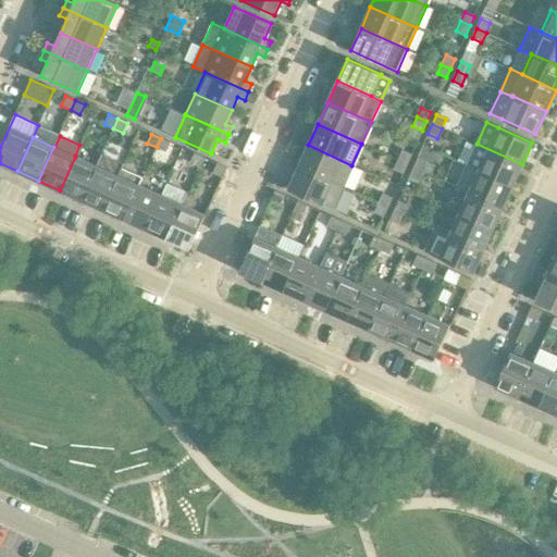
[(165,151),(170,143),(161,138),(157,147),(165,151)]
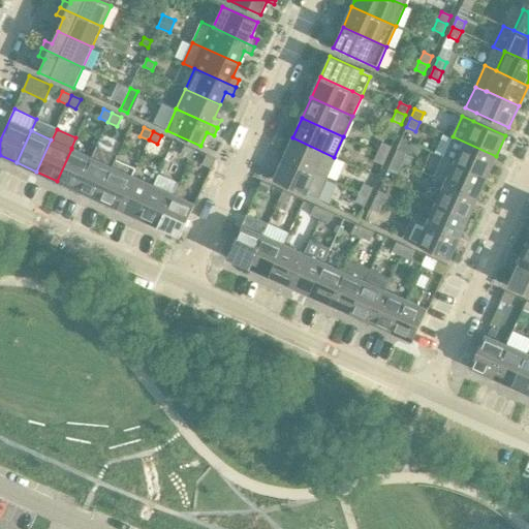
[(443,157),(487,177),(496,156),(453,136),(443,157)]
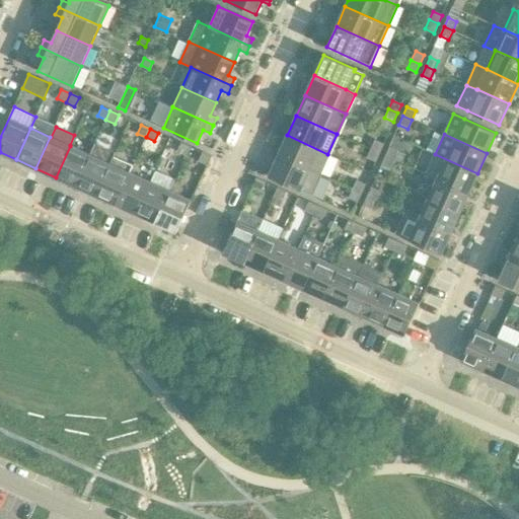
[(319,173),(327,154),(287,135),(278,155),(319,173)]
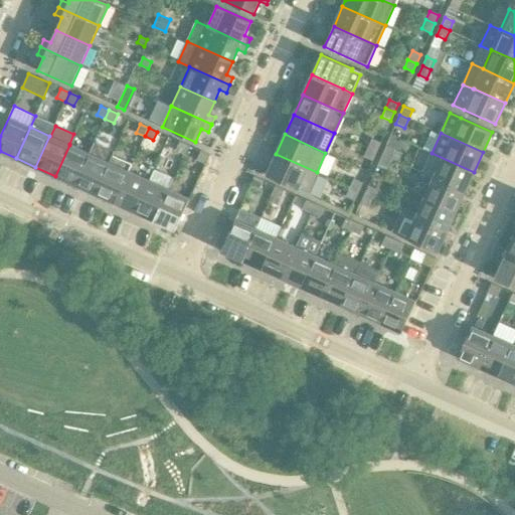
[(380,143),(372,139),(368,148),(376,152),(380,143)]
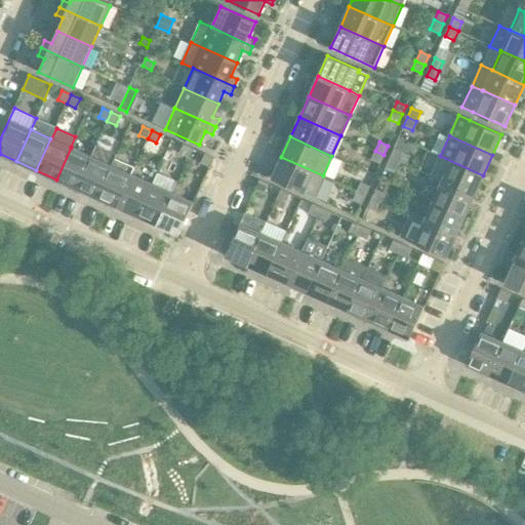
[(184,144),(178,154),(188,158),(192,148),(184,144)]
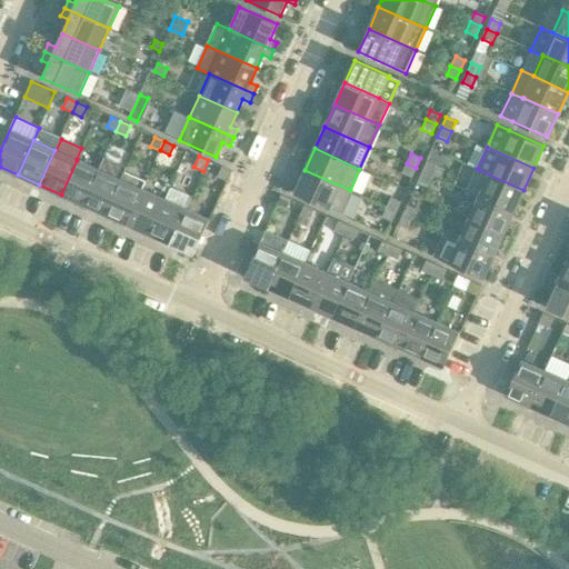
[(105,158),(100,170),(99,169),(83,205),(105,215),(123,172),(126,168),(105,158)]
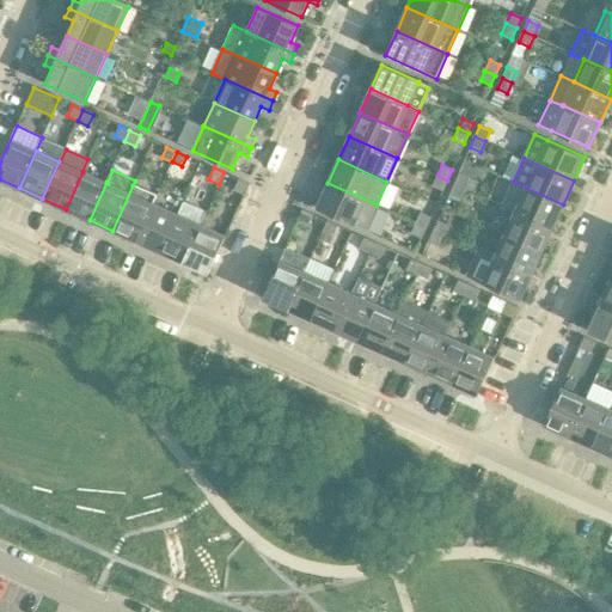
[(90,220),(106,182),(83,172),(66,209),(90,220)]
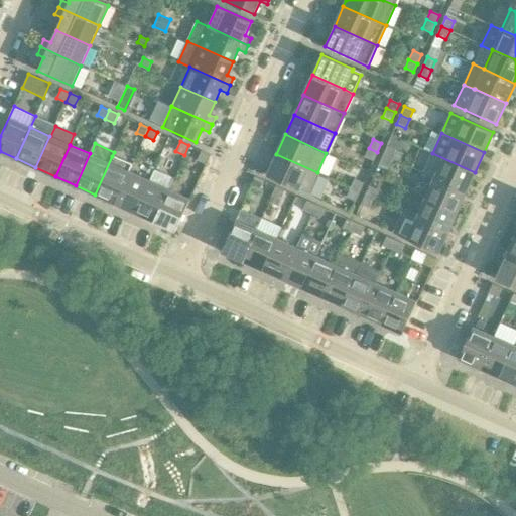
[(403,153),(386,146),(383,154),(391,158),(392,158),(399,161),(403,153)]
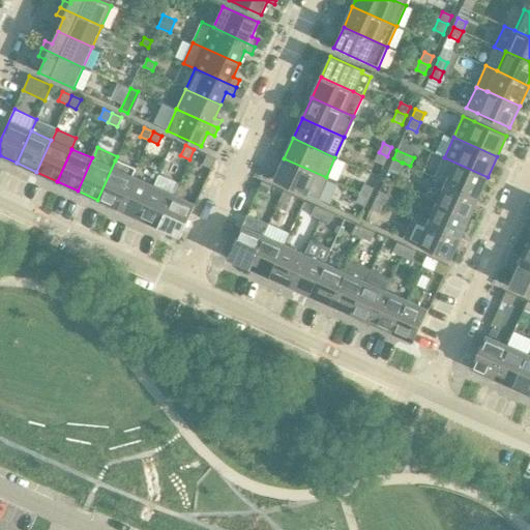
[(375,162),(383,165),(387,156),(379,152),(375,162)]
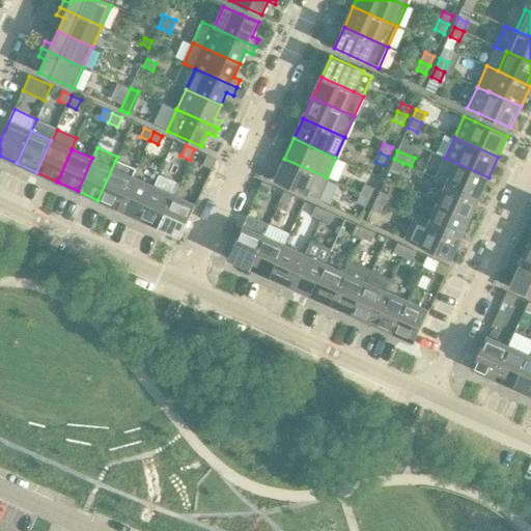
[(206,156),(202,165),(212,169),(216,160),(206,156)]
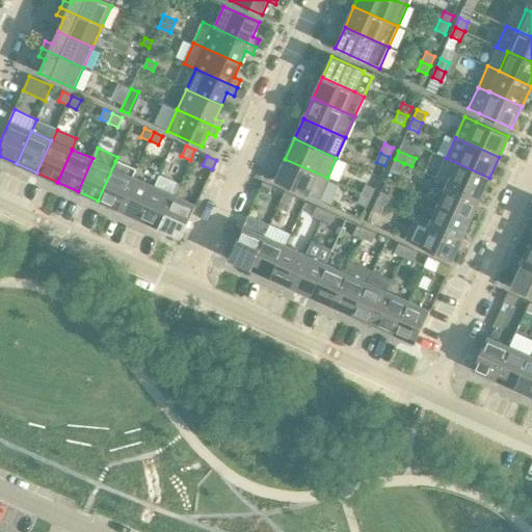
[(480,198),(489,178),(446,158),(436,178),(480,198)]
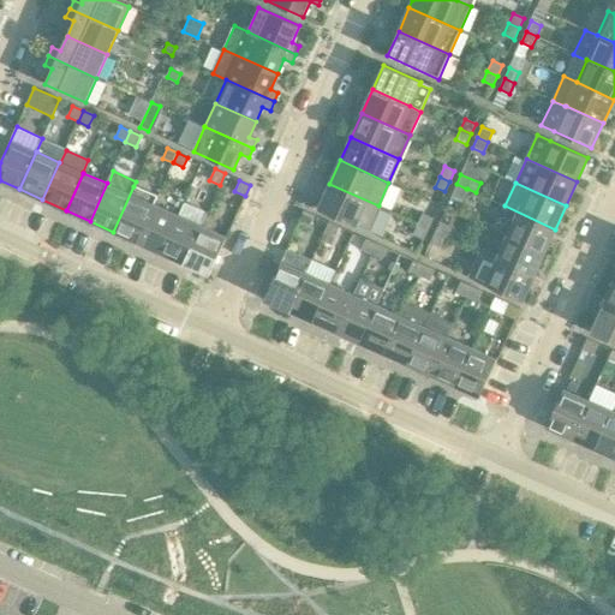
[(318,209),(356,226),(366,231),(378,206),(329,184),(318,209)]
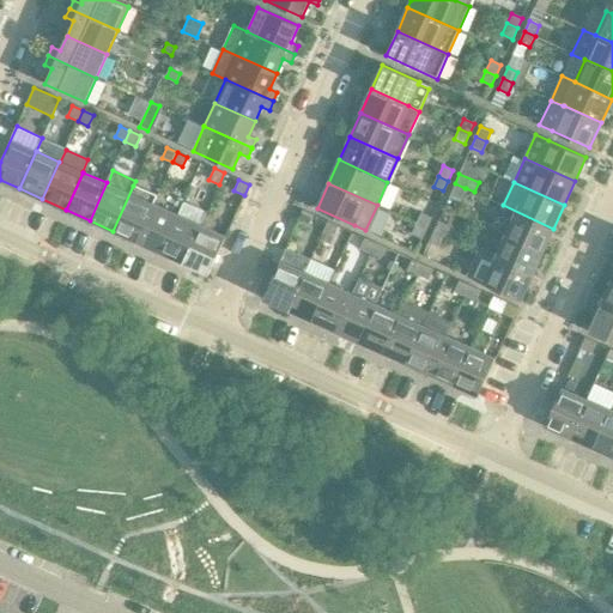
[(450,194),(460,199),(465,188),(455,183),(450,194)]
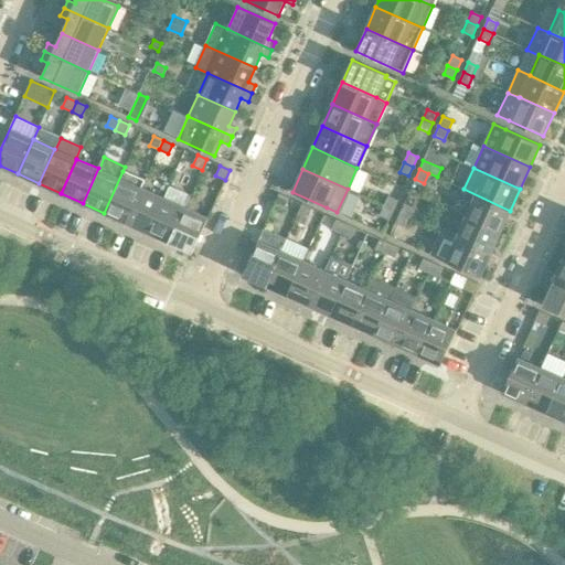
[(140,188),(144,180),(123,171),(104,213),(126,223),(141,188),(140,188)]
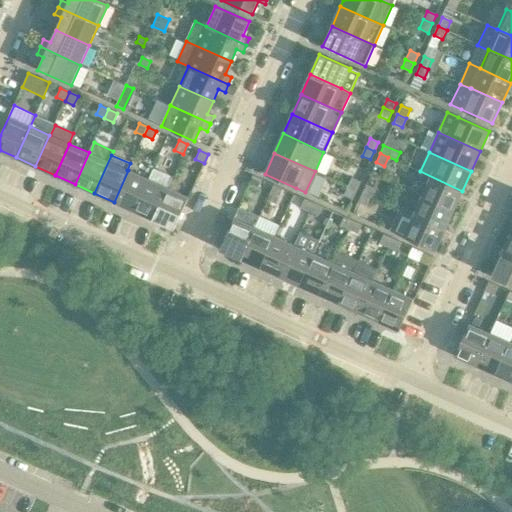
[(153,219),(168,188),(172,177),(153,168),(148,179),(134,211),(153,219)]
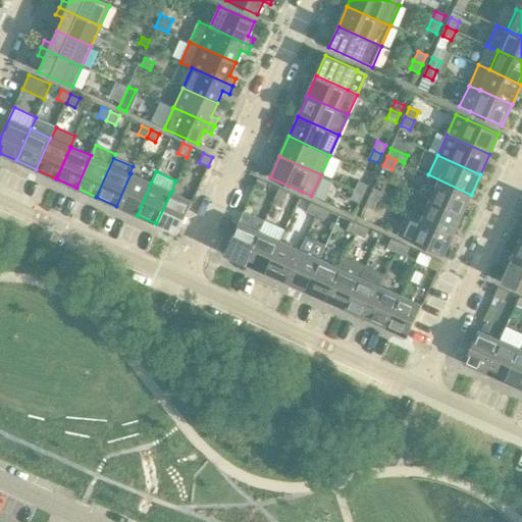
[(131,173),(116,206),(137,215),(151,183),(131,173)]
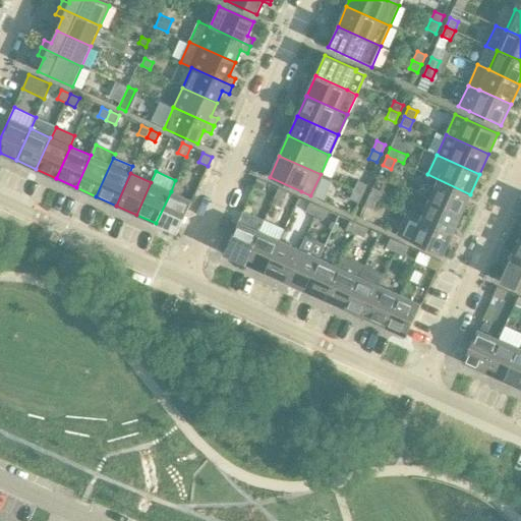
[(427,174),(427,175),(439,180),(429,199),(461,214),(470,194),(427,174)]
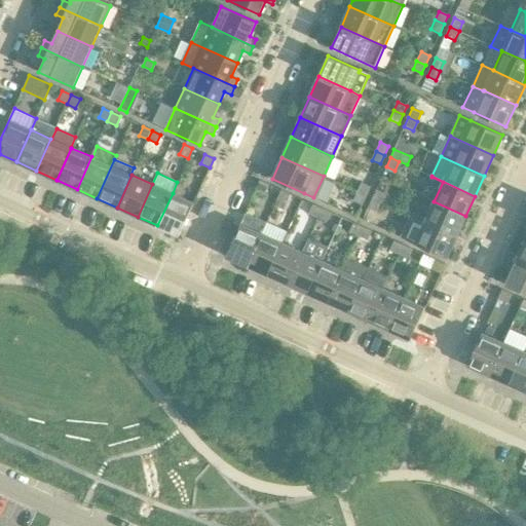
[(265,193),(268,184),(260,180),(256,189),(265,193)]
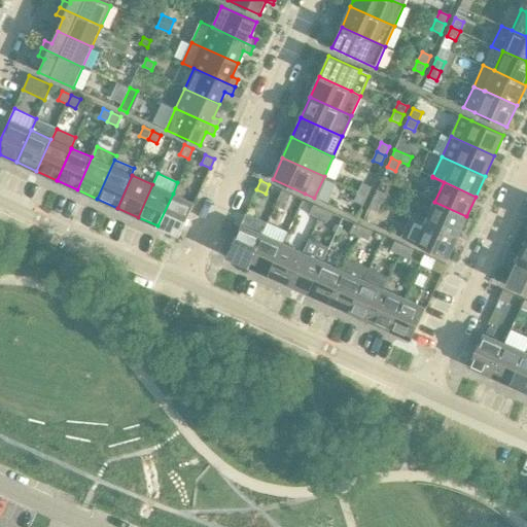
[(371,187),(362,183),(358,191),(366,196),(371,187)]
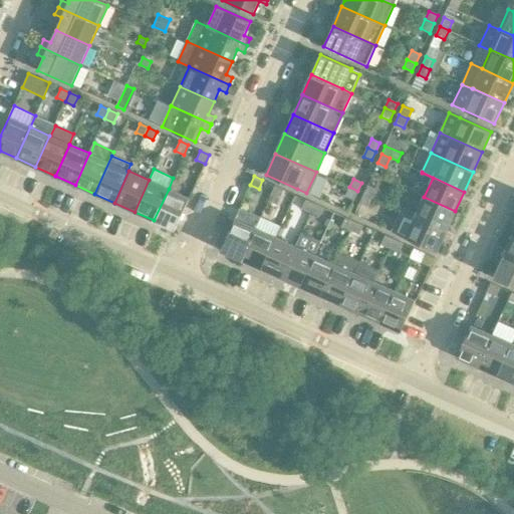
[(376,189),(367,185),(363,194),(372,198),(376,189)]
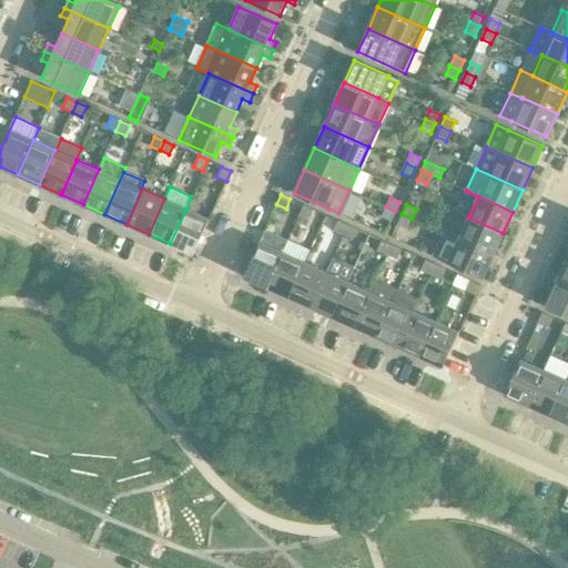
[(304,205),(300,215),(308,219),(313,210),(304,205)]
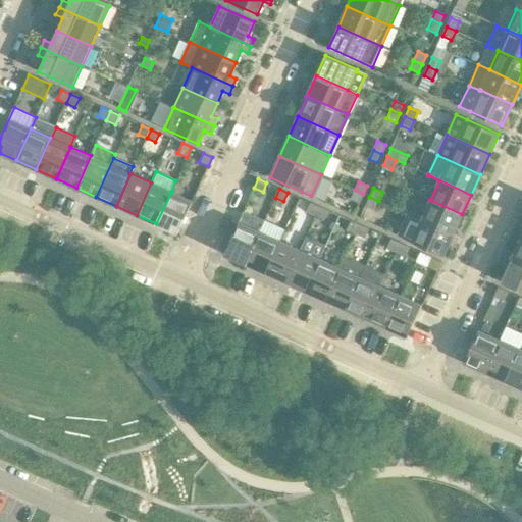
[(351,199),(359,203),(363,194),(355,190),(351,199)]
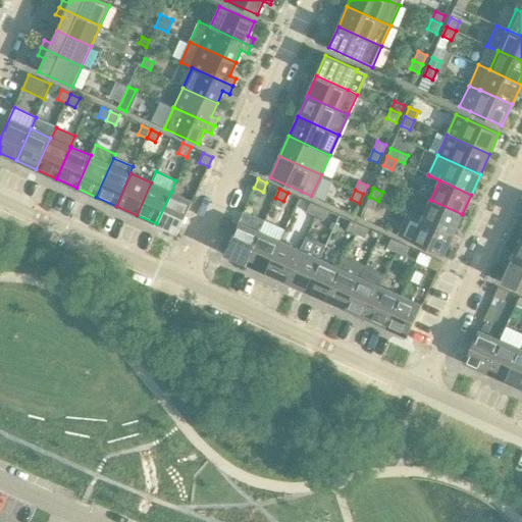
[(177,233),(192,201),(171,192),(156,223),(177,233)]
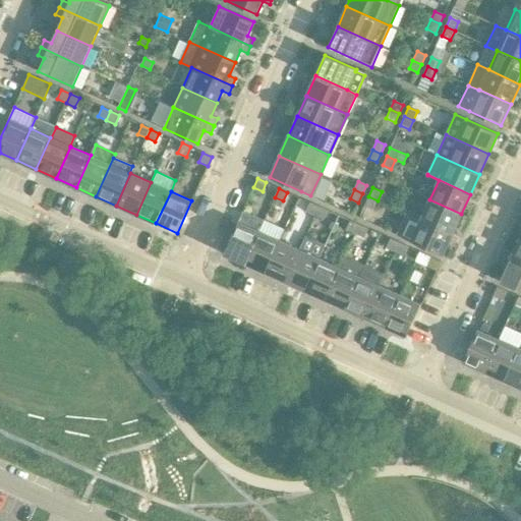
[(364,206),(373,210),(378,200),(368,196),(364,206)]
